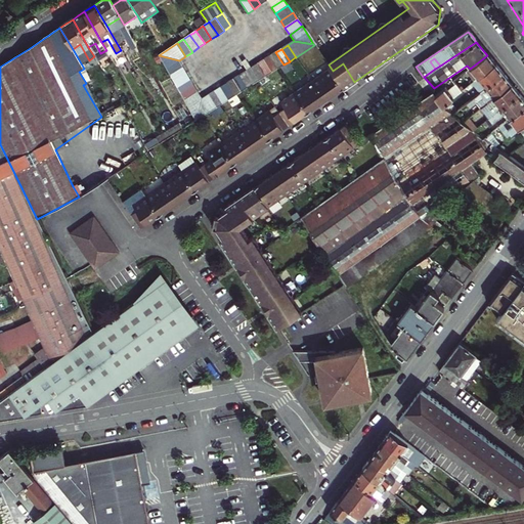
[(277,69),(284,64),(275,52),(269,56),(277,69)]
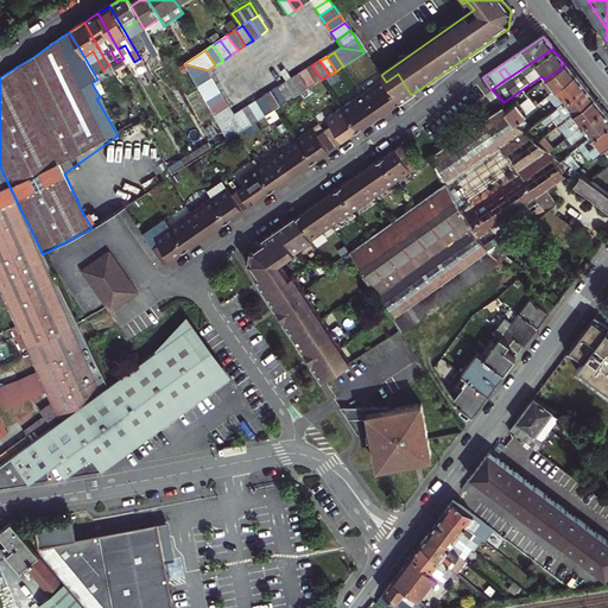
[(208,70),(184,64),(197,88),(213,78),(208,70)]
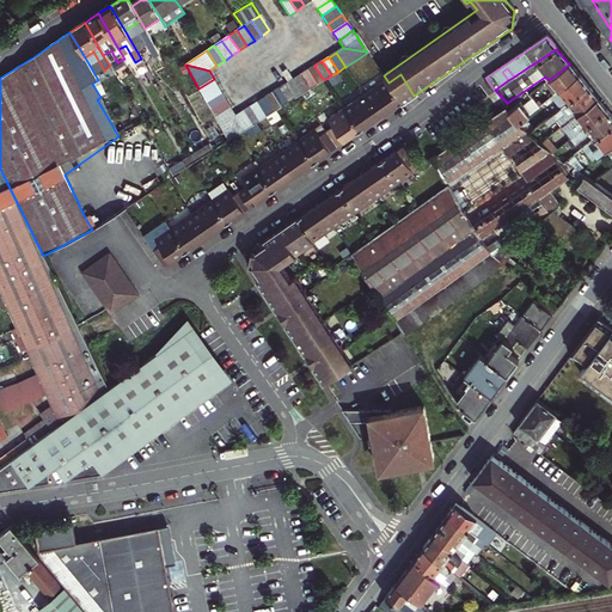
[(569,65),(549,80),(557,92),(577,77),(573,71),(569,65)]
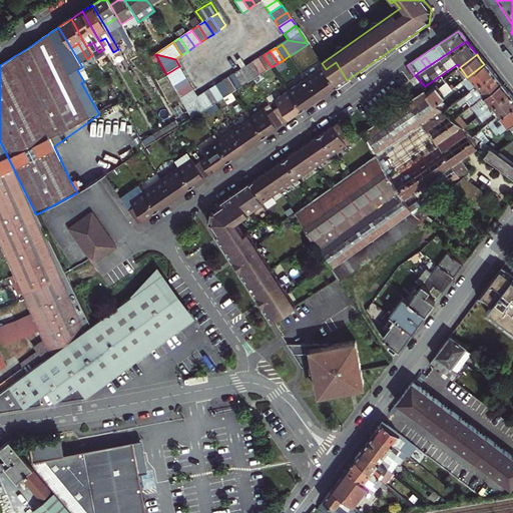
[(259,59),(266,71),(271,68),(272,67),(264,55),(259,59)]
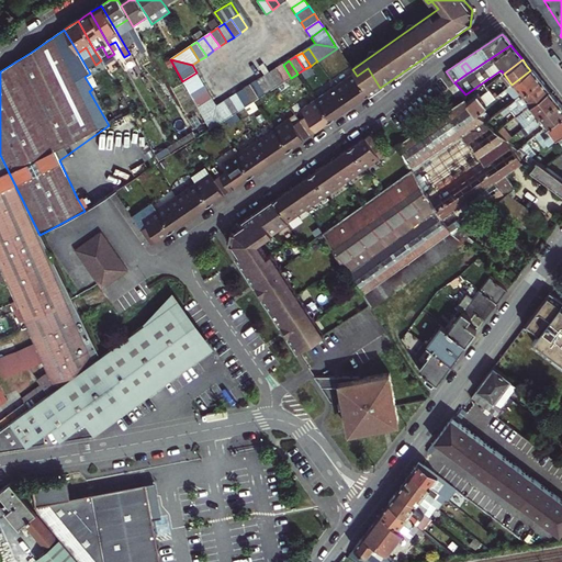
[(285,82),(291,78),(283,65),(277,69),(285,82)]
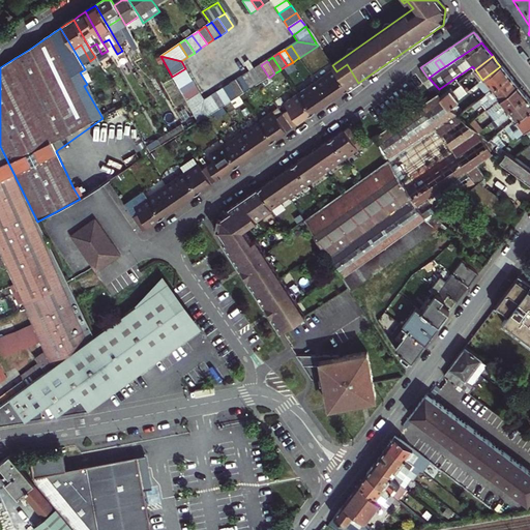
[(336,71),(349,89),(358,83),(347,64),(336,71)]
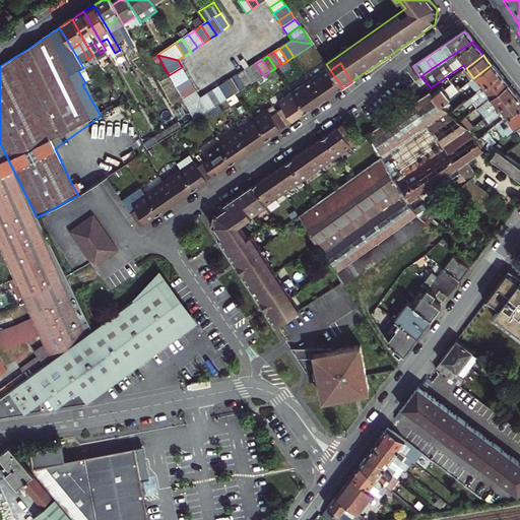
[(250,68),(257,80),(264,76),(256,64),(250,68)]
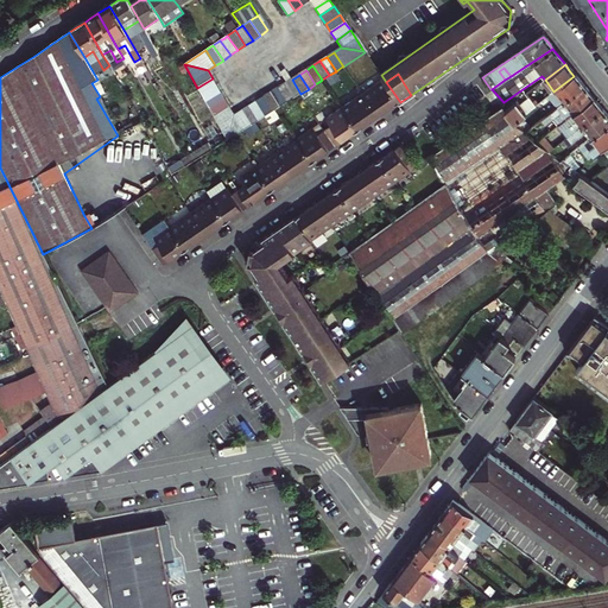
[(578,82),(574,76),(553,92),(545,97),(555,109),(583,88),(578,82)]
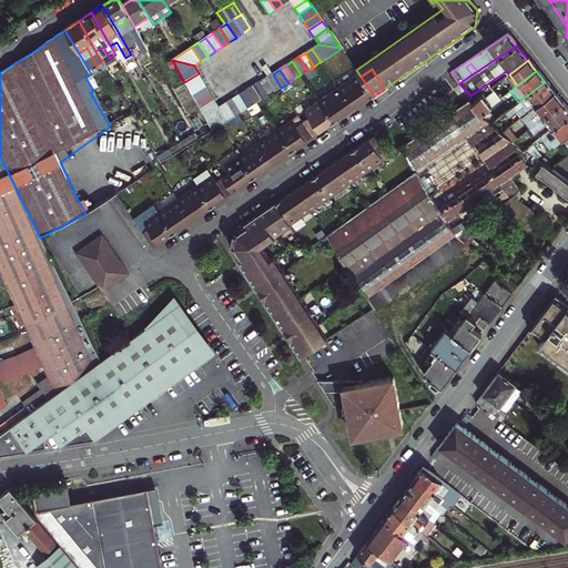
[(199,73),(184,82),(189,89),(203,80),(199,73)]
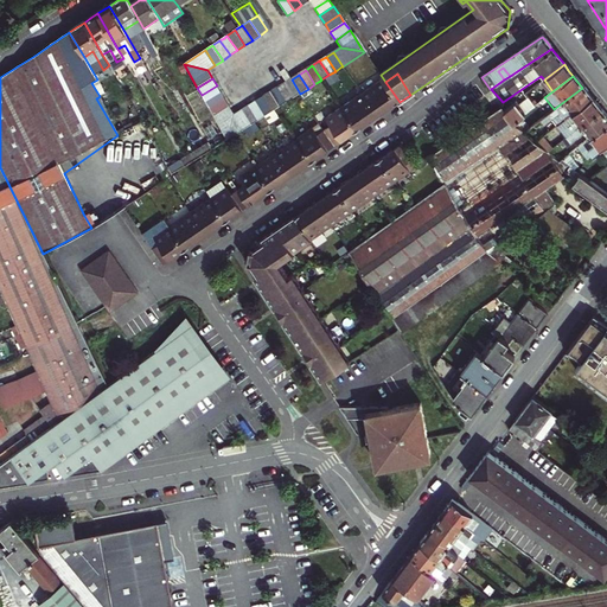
[(299,95),(300,94),(292,80),(285,83),(294,97),(299,95)]
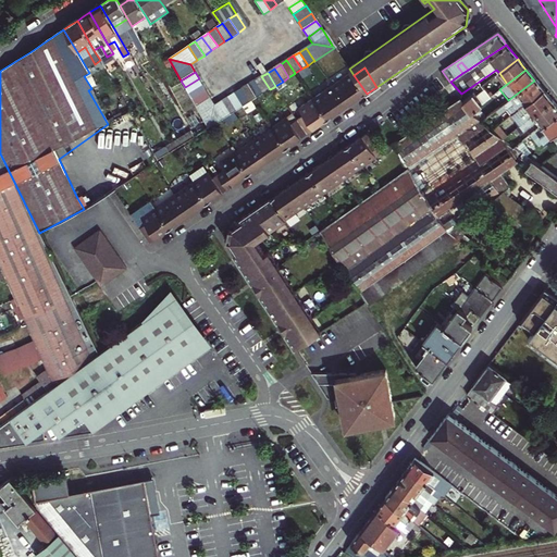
[(364,96),(353,76),(351,74),(333,87),(347,108),(356,101),(364,96)]
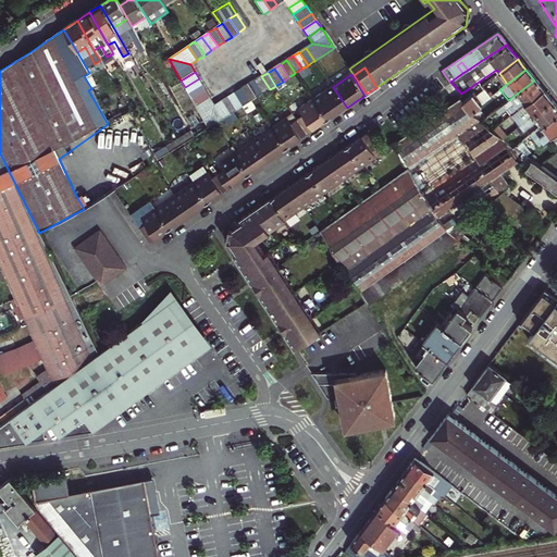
[(364,96),(367,94),(354,75),(353,76),(364,96)]
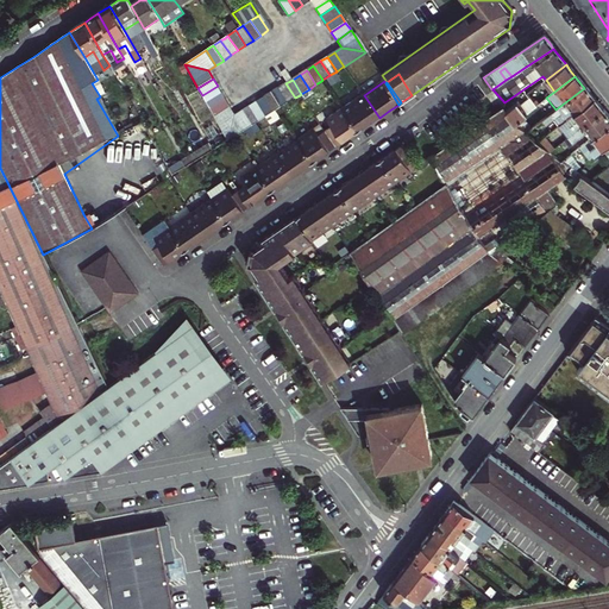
[(278,88),(288,102),(295,98),(286,83),(278,88)]
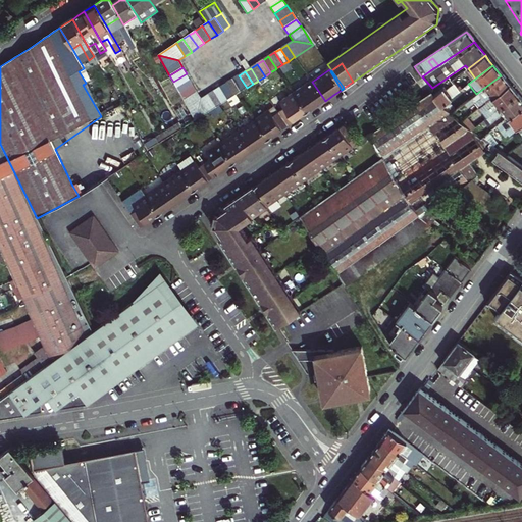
[(187,73),(173,82),(176,88),(190,80),(187,73)]
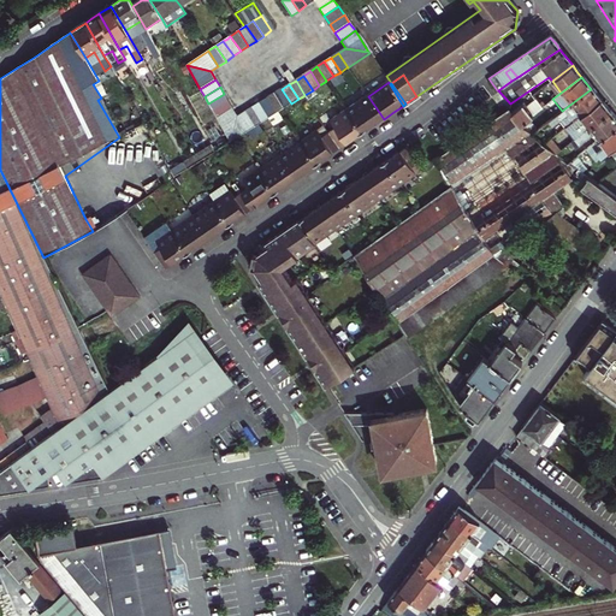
[(274,94),(284,108),(291,104),(282,89),(274,94)]
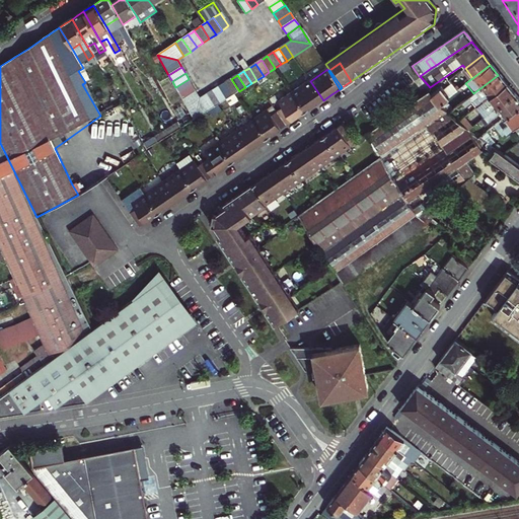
[(487,95),(488,98),(506,85),(502,80),(498,75),(473,93),(466,98),(469,102),(476,97),(479,100),(487,95)]
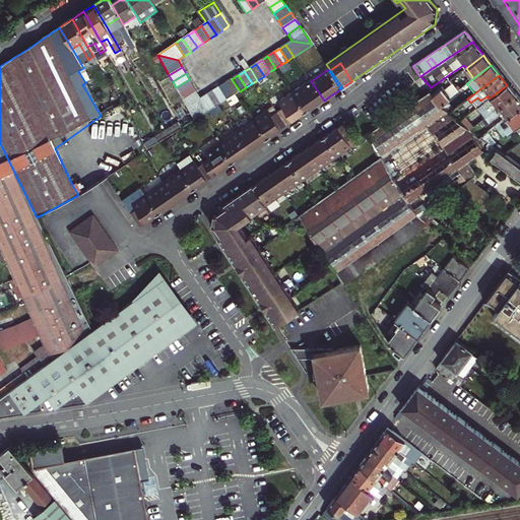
[(189,79),(176,87),(179,93),(193,85),(189,79)]
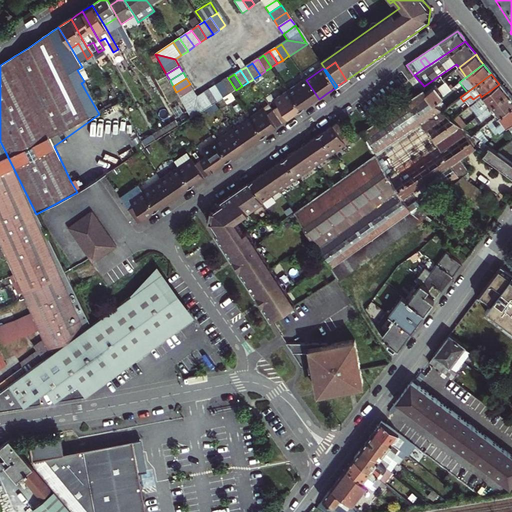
[(233,92),(236,90),(228,78),(222,82),(230,94),(233,92)]
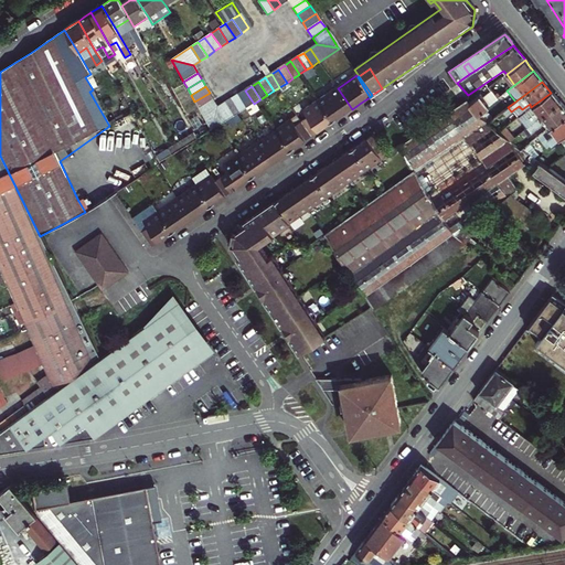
[(338,88),(318,103),(332,124),(342,116),(352,109),(338,88)]
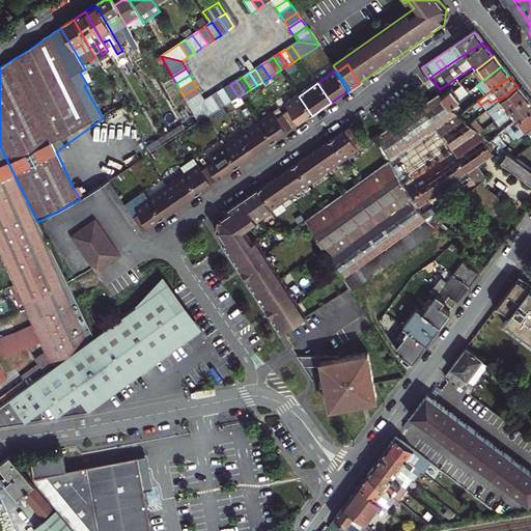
[(232,101),(239,98),(230,85),(224,89),(232,101)]
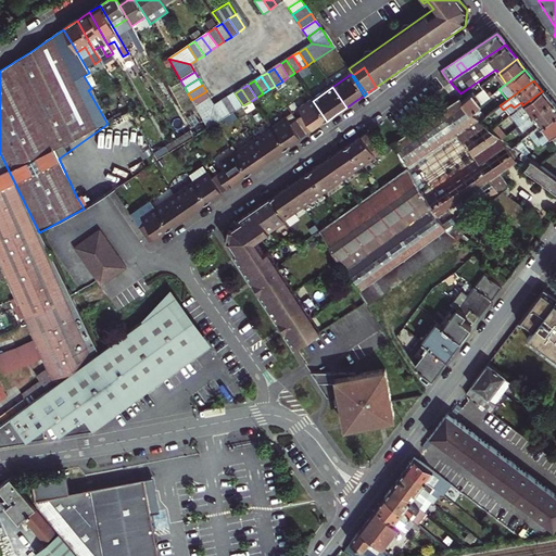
[(191,100),(196,108),(211,99),(206,91),(191,100)]
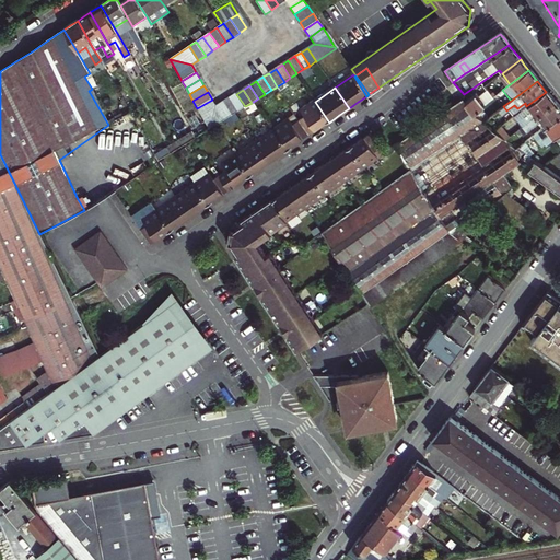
[(546,92),(526,106),(525,106),(533,117),(553,102),(549,96),(546,92)]
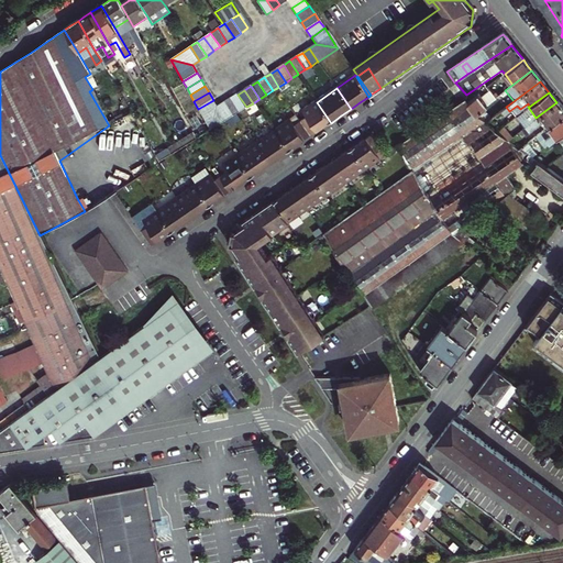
[(232,98),(240,111),(246,107),(238,95),(232,98)]
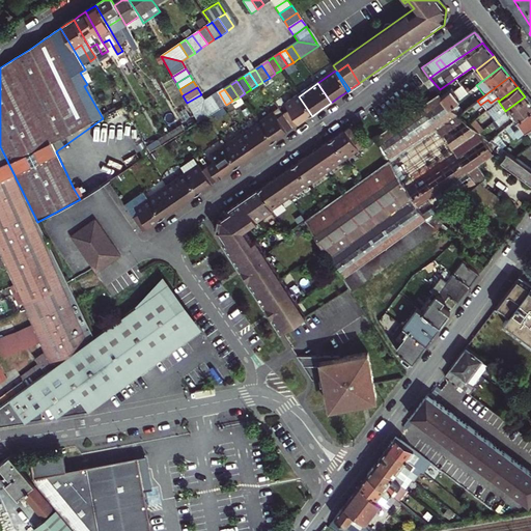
[(449,89),(443,93),(439,96),(445,108),(455,100),(449,89)]
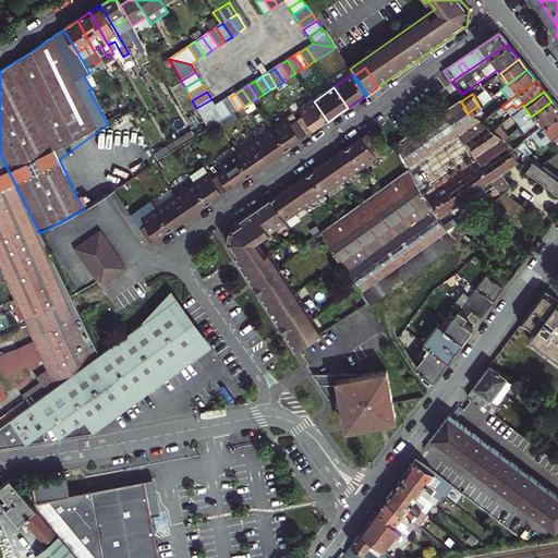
[(233,113),(238,110),(230,97),(223,101),(231,114),(233,113)]
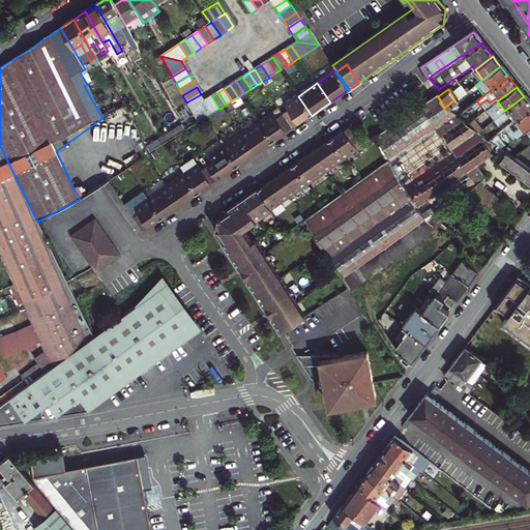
[(212,113),(205,101),(201,94),(186,102),(194,115),(199,122),(204,119),(212,113)]
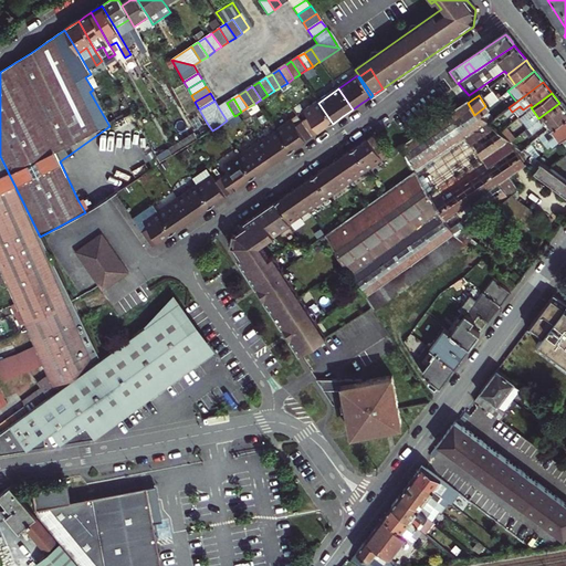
[(453,233),(465,243),(472,234),(463,228),(481,215),(486,210),(513,192),(516,189),(506,175),(523,164),(521,160),(527,155),(521,149),(520,150),(507,142),(498,133),(485,124),(474,115),(468,103),(467,101),(400,146),(413,171),(325,234),(324,236),(365,297),(371,292),(378,287),(385,283),(390,279),(396,275),(402,270),(409,265),(416,261),(422,257),(428,252),(435,248),(441,243),(447,239),(453,233)]
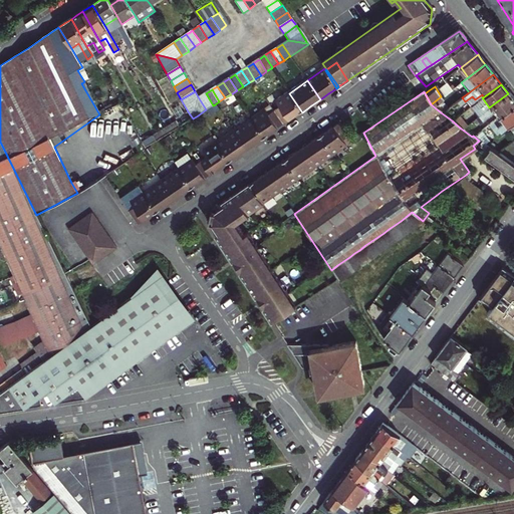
[(206,109),(213,105),(206,93),(199,98),(206,109)]
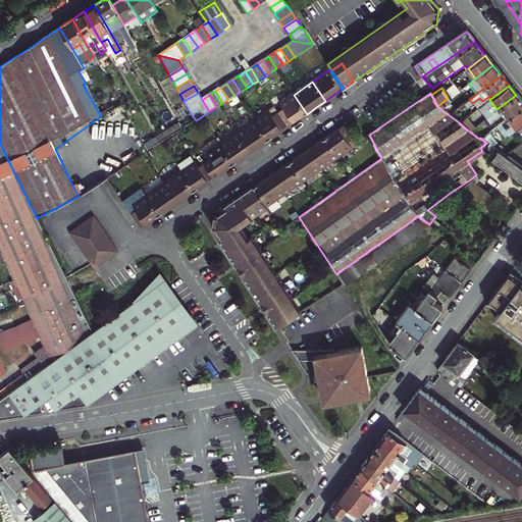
[(284,108),(278,112),(289,126),(298,120),(307,114),(294,95),(281,103),(284,108)]
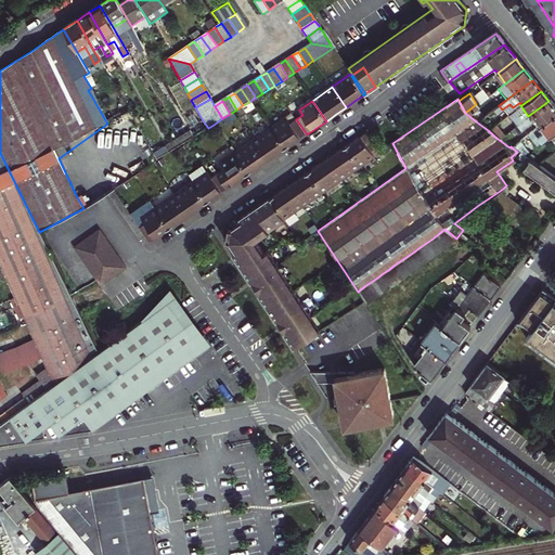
[(549,101),(528,116),(537,128),(554,114),(554,108),(553,106),(549,101)]
